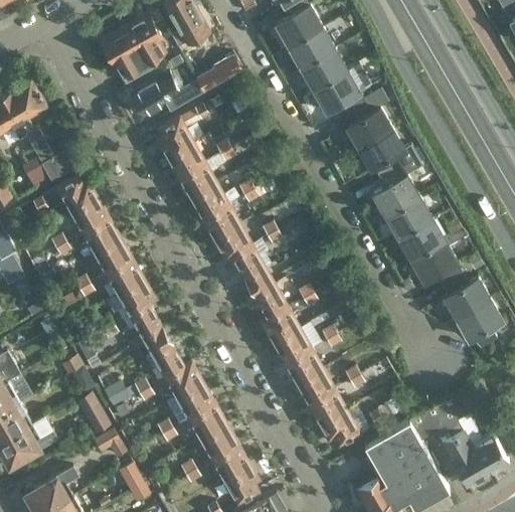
[(169,0),(165,3),(179,29),(171,33),(178,46),(187,41),(189,44),(209,33),(190,0),(169,0)]
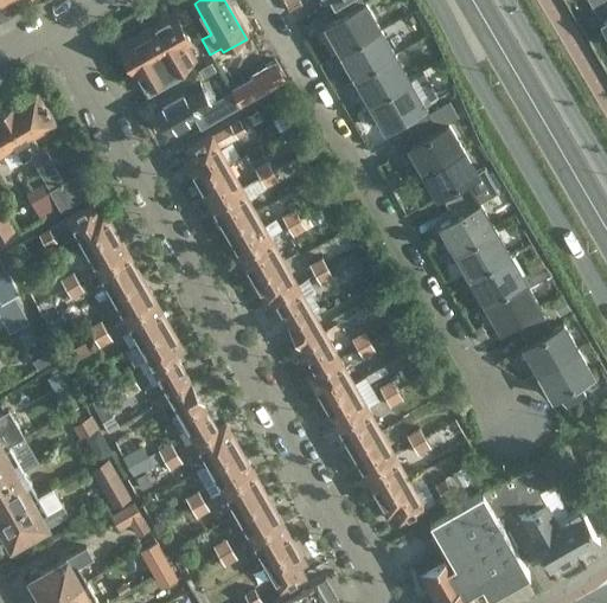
[(346,0),(333,8),(339,19),(325,27),(340,55),(381,31),(365,5),(364,5),(362,0),(346,0)]
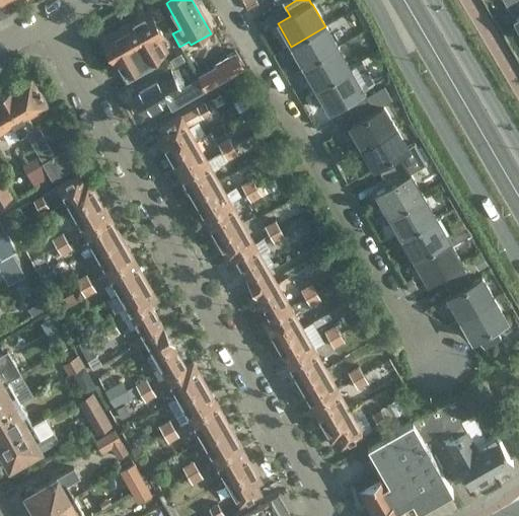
[(157,8),(151,11),(158,23),(164,19),(157,8)]
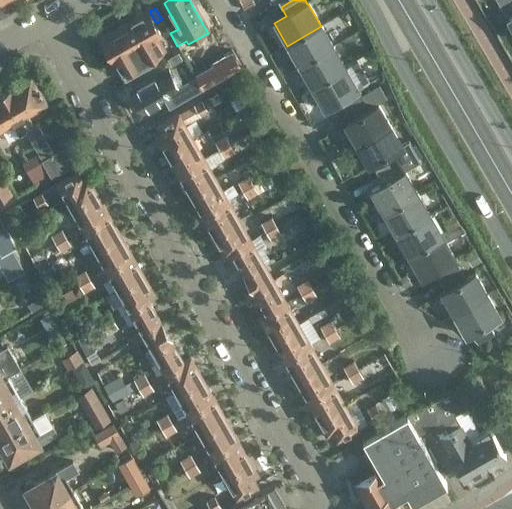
[(147,13),(123,26),(148,70),(157,65),(154,59),(165,53),(158,41),(162,39),(147,13)]
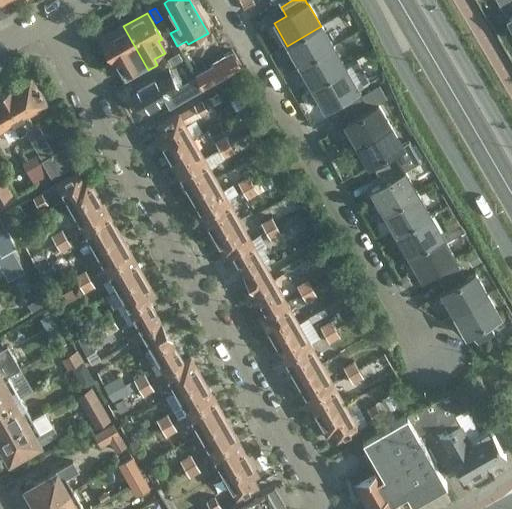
[(148,70),(123,26),(101,39),(100,41),(115,66),(125,83),(148,70)]
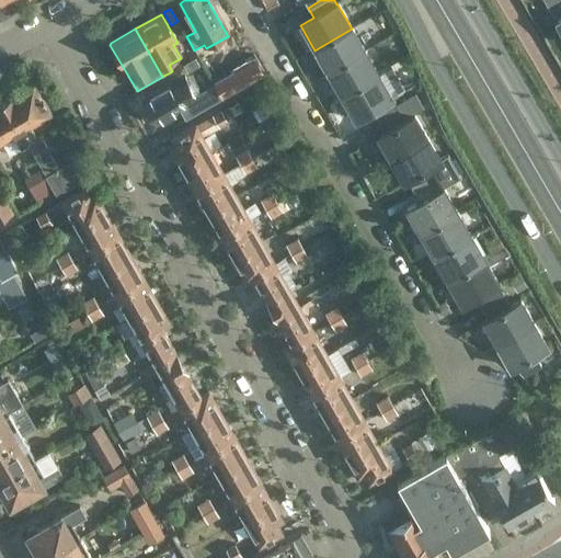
[(315,50),(328,73),(365,53),(352,29),(315,50)]
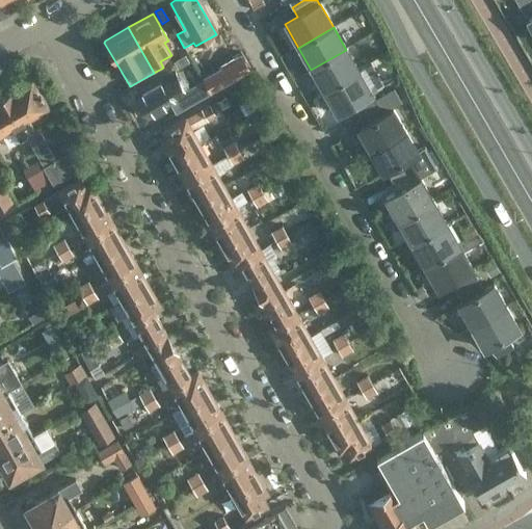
[(311,70),(323,93),(360,72),(346,50),(311,70)]
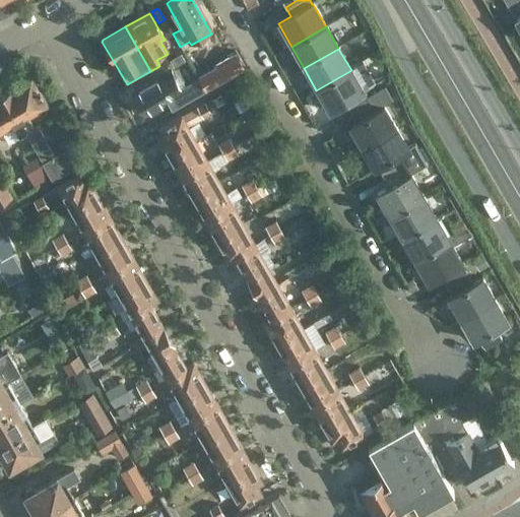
[(222,64),(198,78),(205,92),(245,70),(235,54),(221,61),(222,64)]
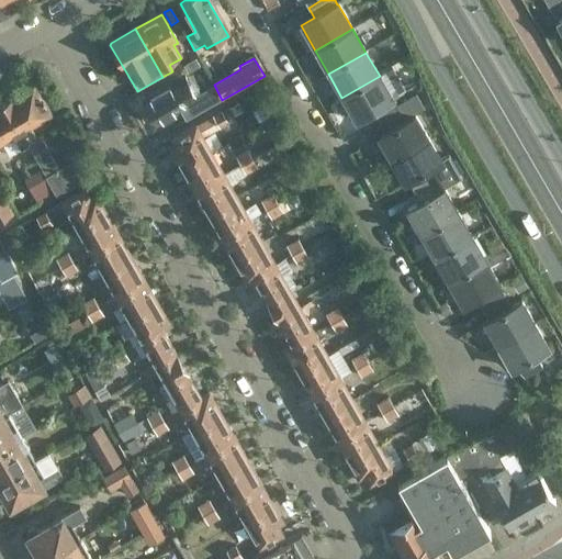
[(195,60),(183,67),(188,75),(200,67),(195,60)]
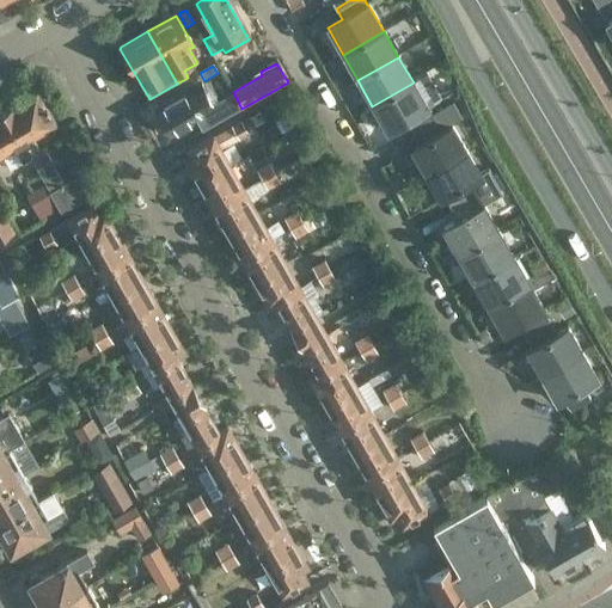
[(387,134),(403,124),(409,136),(434,122),(428,110),(429,110),(414,83),(372,106),(387,134)]
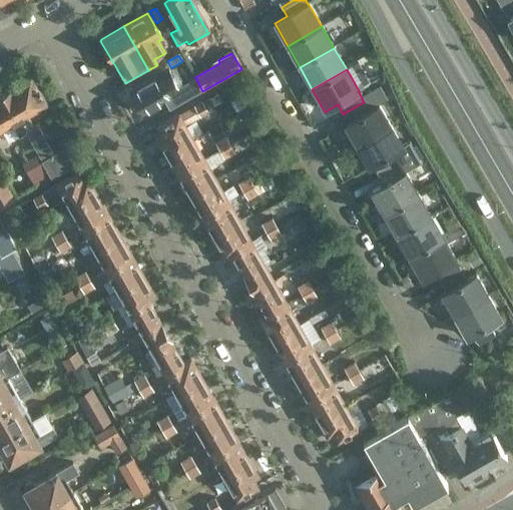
[(142,115),(167,101),(172,110),(203,92),(197,81),(179,91),(169,73),(131,94),(142,115)]
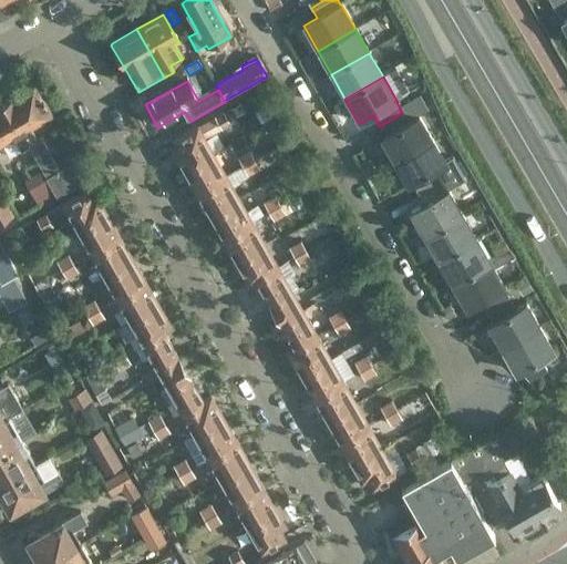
[(51,119),(33,88),(3,104),(29,149),(43,173),(44,175),(47,180),(59,172),(41,141),(37,143),(30,131),(38,126),(42,132),(50,129),(45,122),(51,119)]
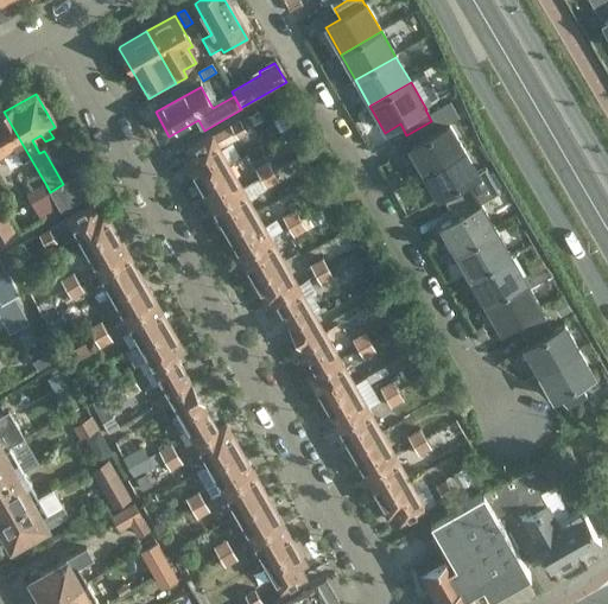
[(31,159),(4,112),(0,114),(0,158),(2,157),(11,171),(31,159)]
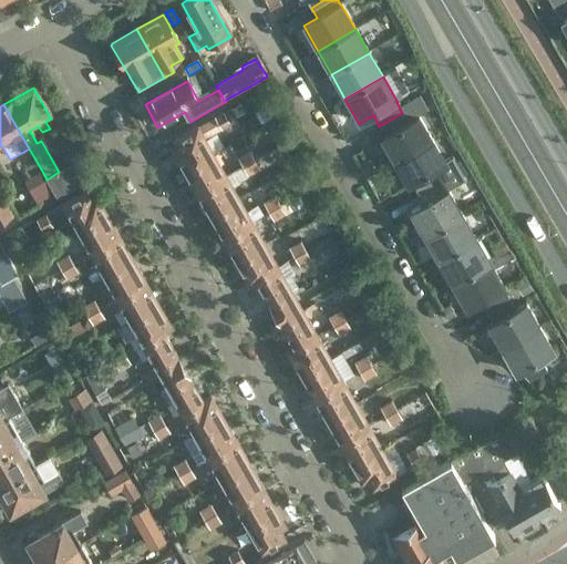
[(240,105),(230,111),(235,120),(245,114),(240,105)]
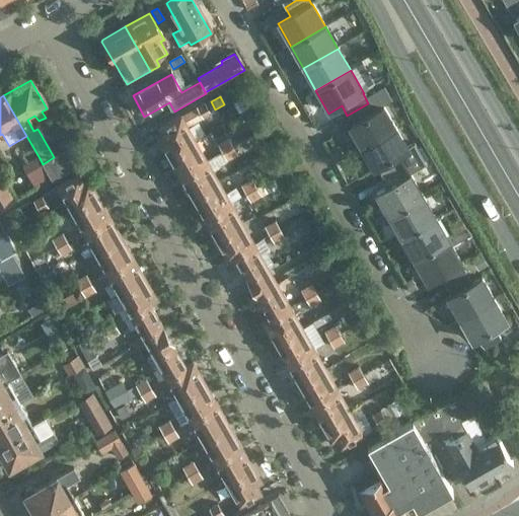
[(349,127),(361,149),(396,130),(383,107),(374,113),(368,103),(347,116),(353,125),(349,127)]
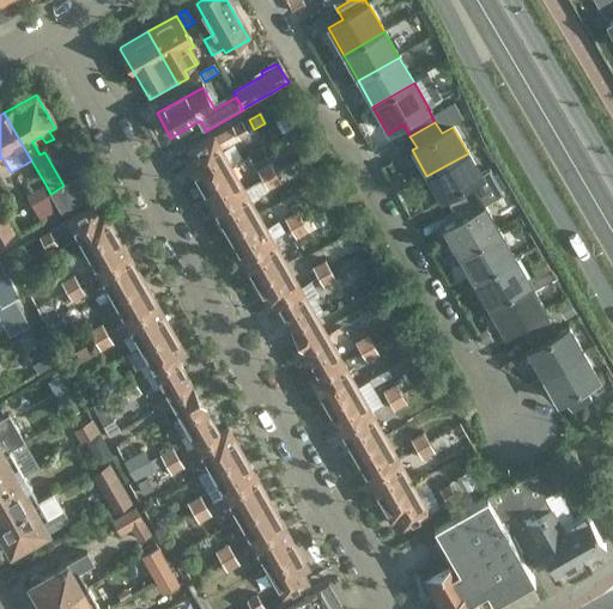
[(242,123),(231,129),(240,142),(250,138),(242,123)]
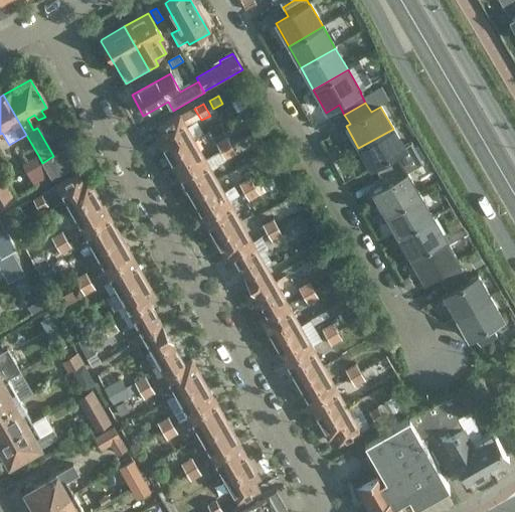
[(245,112),(236,117),(244,129),(252,124),(245,112)]
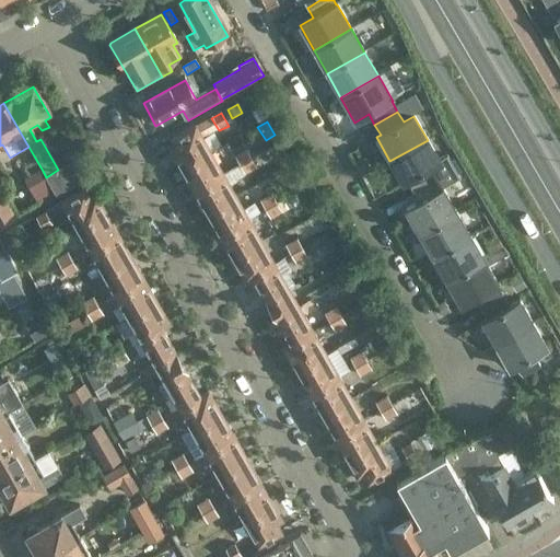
[(212,153),(203,139),(197,127),(172,140),(177,150),(171,153),(181,171),(212,153)]
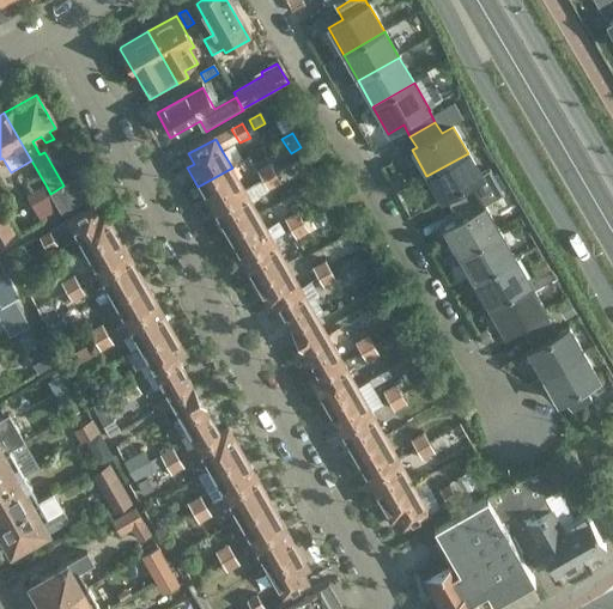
[(441,202),(447,199),(453,211),(478,196),(485,207),(504,196),(491,172),(481,177),(468,153),(426,176),(441,202)]
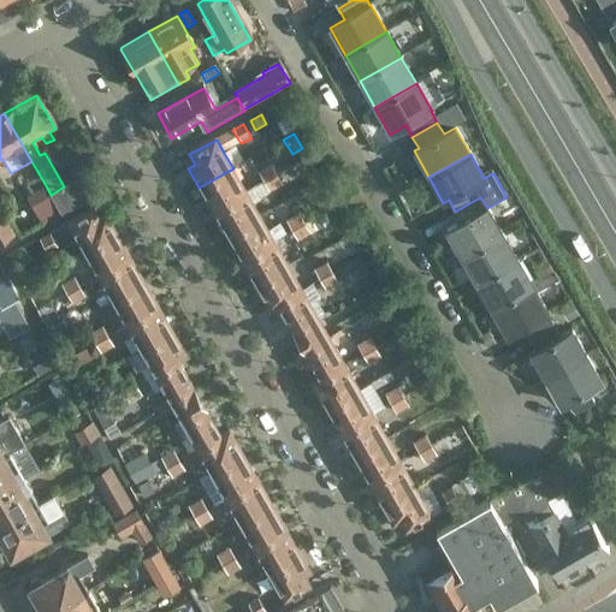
[(271,166),(258,173),(264,184),(277,176),(271,166)]
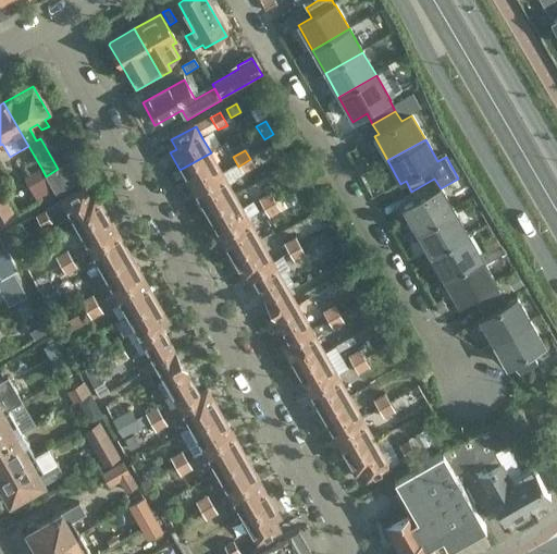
[(224,174),(211,152),(180,170),(193,193),(224,174)]
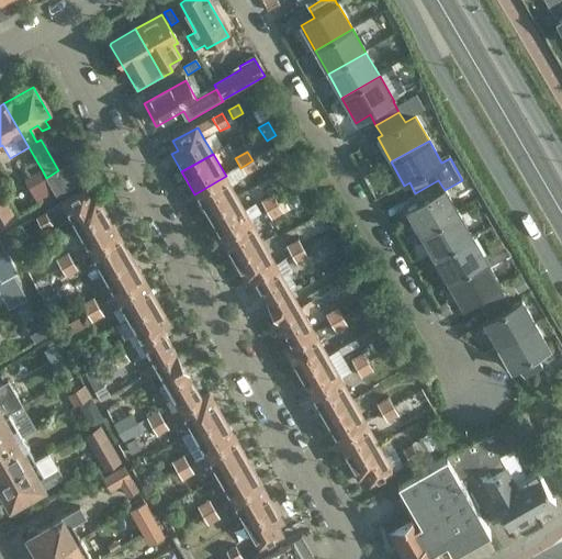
[(56,197),(87,179),(76,160),(58,170),(46,178),(45,178),(49,187),(56,197)]
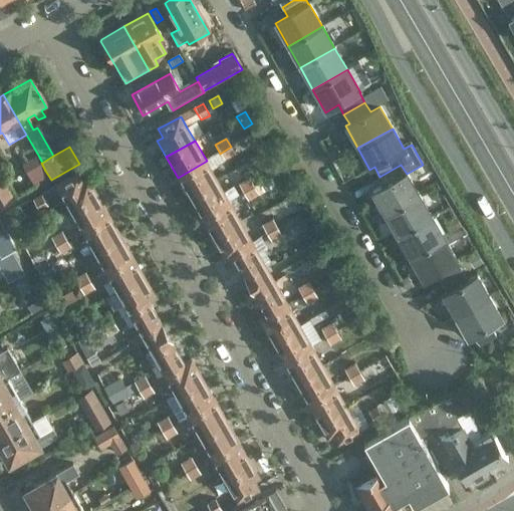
[(231,147),(220,154),(225,162),(236,156),(231,147)]
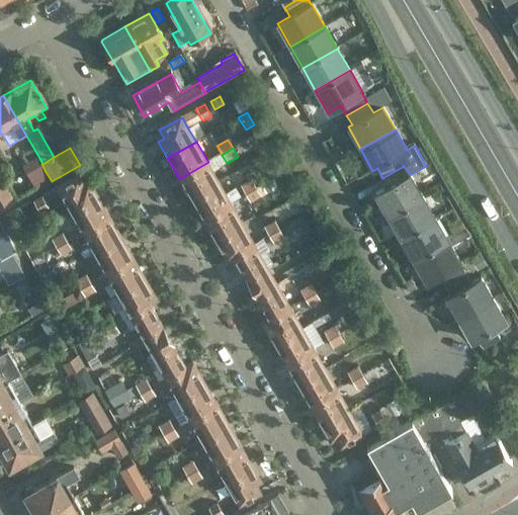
[(39,158),(23,167),(36,189),(52,181),(46,172),(41,164),(42,164),(40,160),(39,158)]
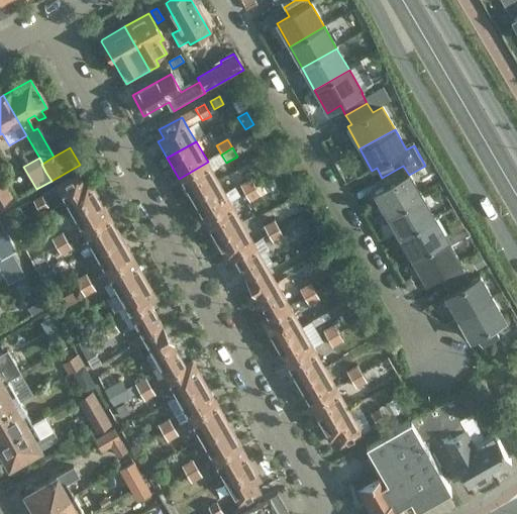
[(219,183),(213,172),(208,162),(179,179),(191,199),(219,183)]
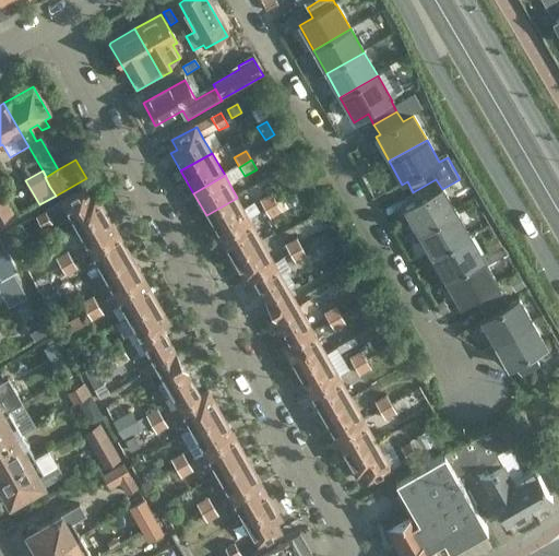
[(405,211),(419,235),(456,213),(442,189),(436,179),(413,192),(419,202),(405,211)]
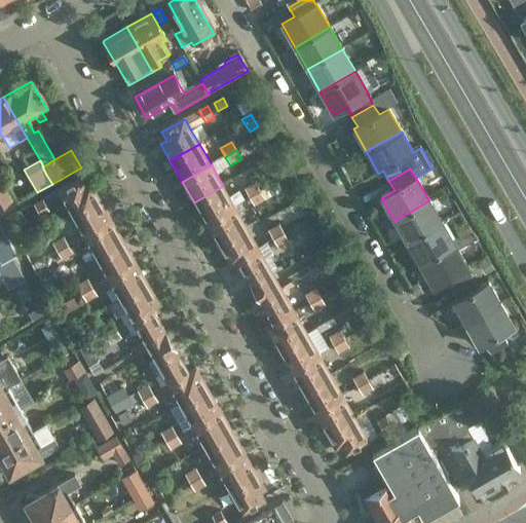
[(84,188),(79,179),(57,192),(70,218),(100,200),(90,185),(84,188)]
